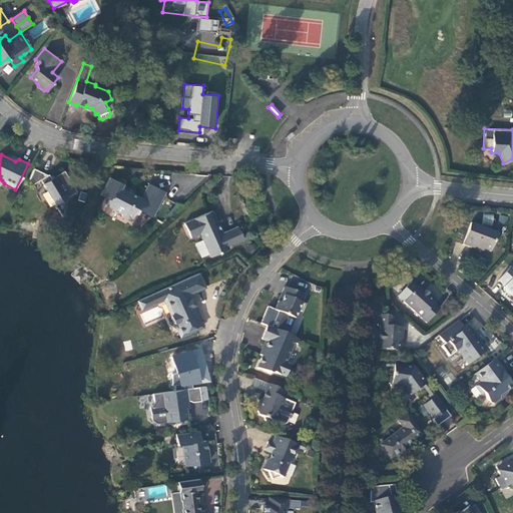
[(47,175),(33,168),(27,182),(32,184),(40,179),(62,216),(67,196),(66,196),(67,195),(68,196),(76,191),(64,170),(51,178),(48,174),(47,175)]
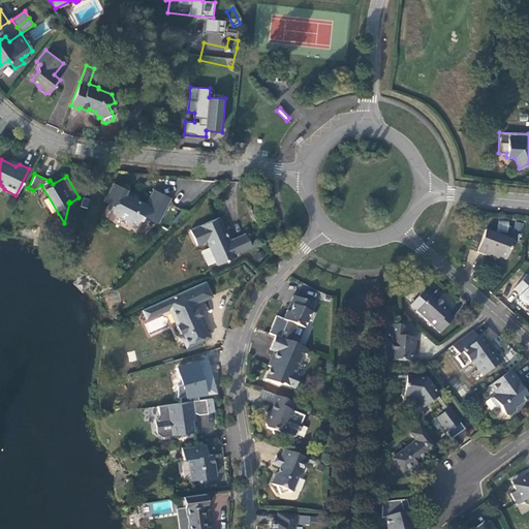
[(159,221),(170,198),(153,189),(146,205),(136,199),(129,195),(125,193),(127,189),(113,183),(103,200),(109,204),(110,201),(114,204),(110,211),(125,219),(126,222),(135,227),(142,215),(149,219),(150,217),(159,221)]
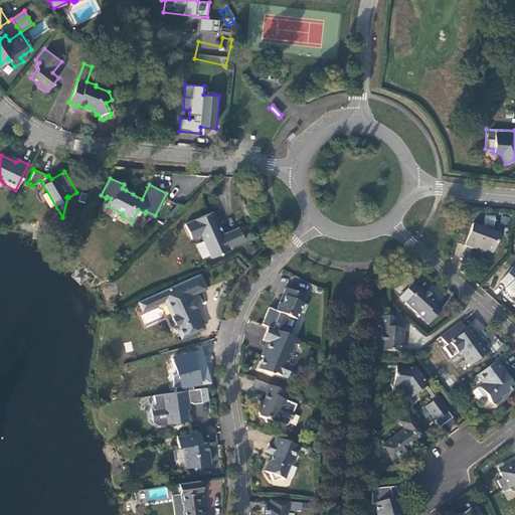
[(229,247),(244,240),(238,227),(223,234),(213,211),(185,223),(191,238),(200,234),(211,258),(230,249),(229,247)]
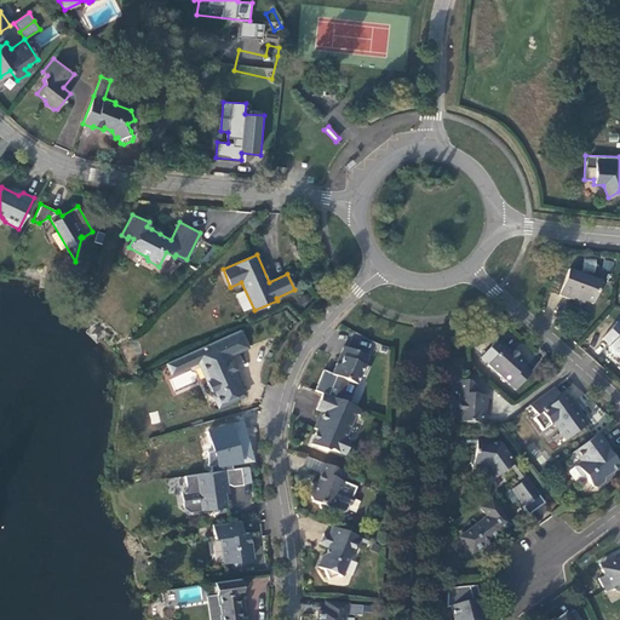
[(584,258),(583,271),(596,271),(597,259),(584,258)]
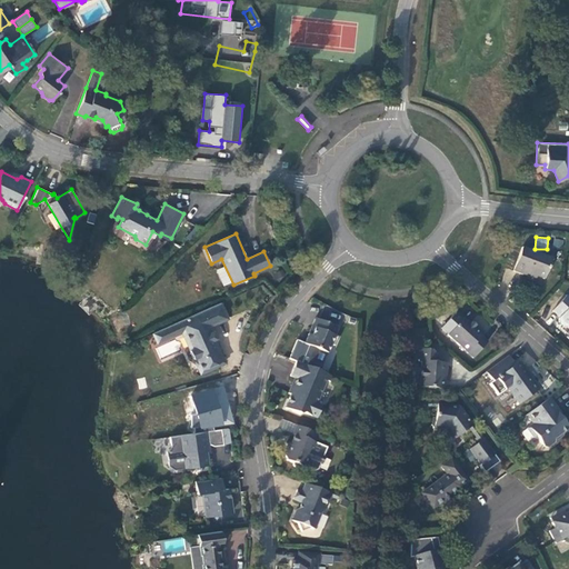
[(551,259),(521,247),(512,270),(525,275),(526,272),(537,276),(545,279),(551,259)]
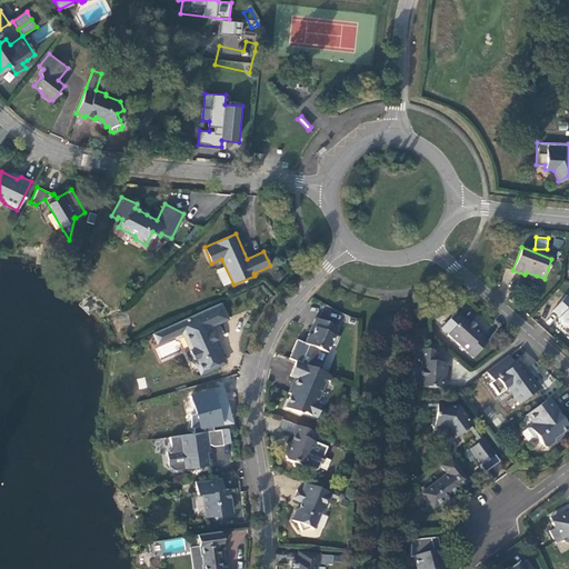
[(568,298),(566,296),(552,311),(559,318),(558,319),(559,322),(565,328),(568,328),(568,298)]
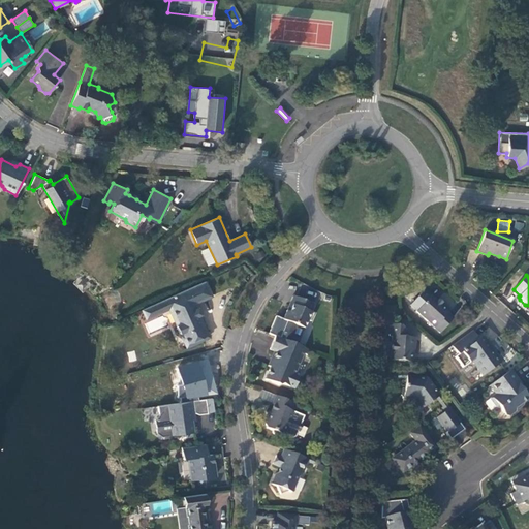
[(168,307),(169,309),(173,310),(178,322),(176,325),(180,334),(183,334),(189,346),(209,338),(198,316),(200,315),(197,308),(195,309),(193,304),(212,296),(205,281),(155,304),(156,308),(159,306),(161,310),(168,307)]
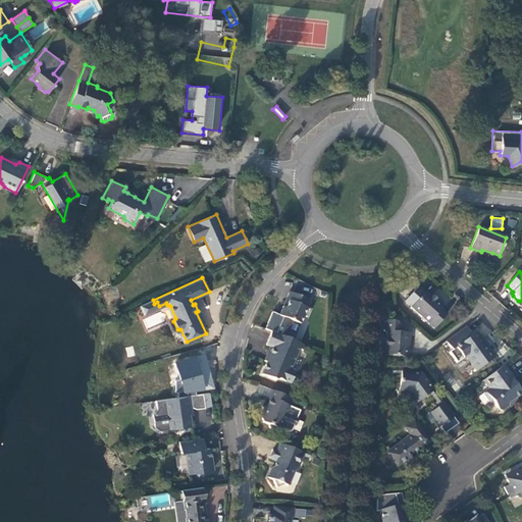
[(289,292),(283,307),(285,308),(292,294),(289,292)]
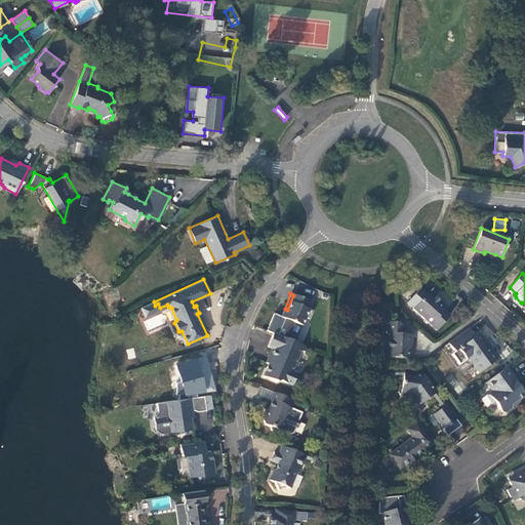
[(440,327),(449,316),(444,311),(446,308),(435,297),(433,299),(427,293),(413,309),(436,329),(440,327)]
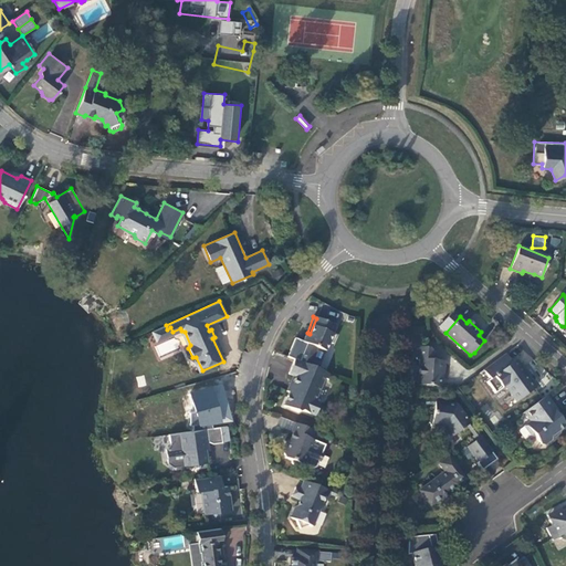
[(303,352),(299,362),(308,366),(313,356),(316,348),(325,352),(329,343),(333,344),(336,336),(333,334),(336,326),(316,318),(310,334),(307,333),(303,342),(306,344),(303,352)]
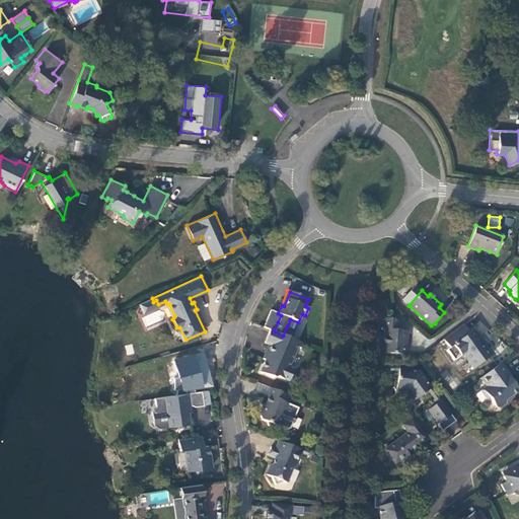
[(139,304),(143,313),(166,303),(165,301),(158,304),(156,300),(153,302),(152,298),(139,304)]
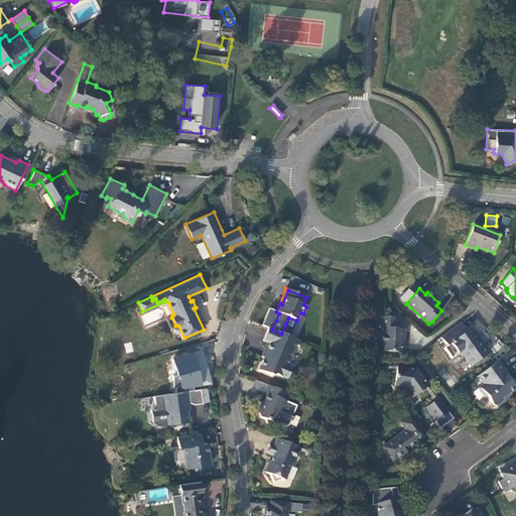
[(396,329),(396,323),(391,317),(381,316),(380,328),(382,328),(381,351),(400,353),(401,345),(403,345),(404,330),(396,329)]
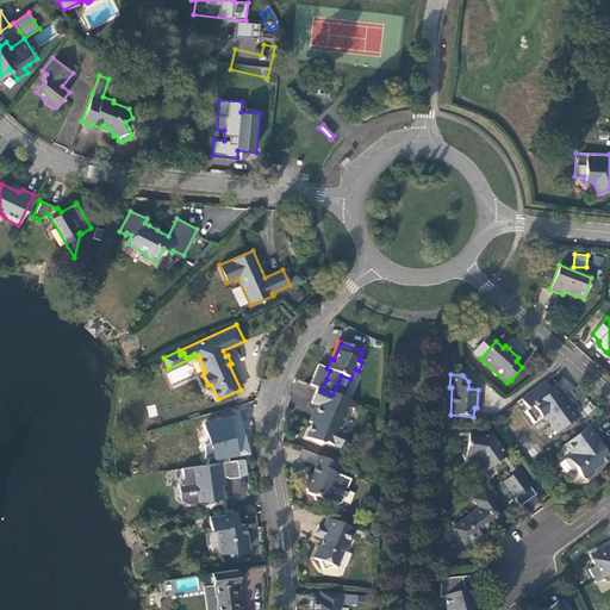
[(545,381),(521,399),(528,409),(524,411),(534,424),(541,418),(547,419),(556,433),(578,418),(566,403),(565,404),(560,398),(556,397),(545,381)]
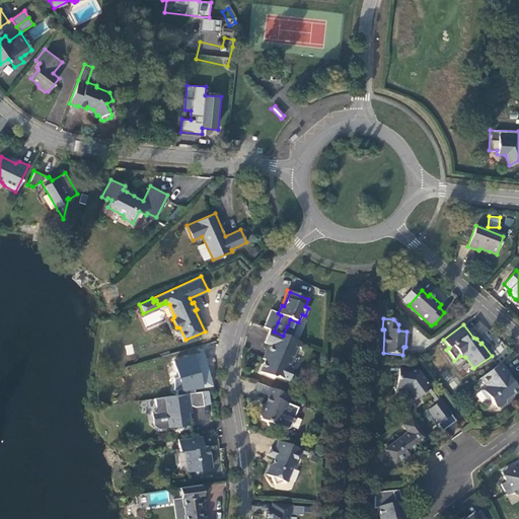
[(302,349),(304,344),(283,336),(274,331),(270,329),(264,343),(271,346),(268,354),(264,356),(263,359),(265,360),(260,372),(274,378),(277,377),(287,381),(290,380),(293,372),(292,369),(289,368),(298,347),(302,349)]
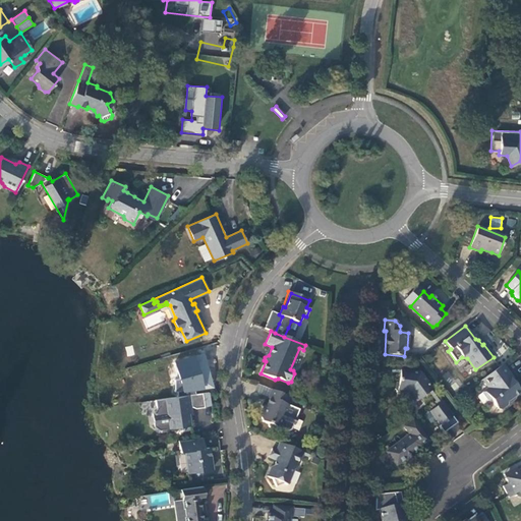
[(513,379),(503,364),(481,380),(487,388),(482,393),(488,401),(491,402),(498,409),(501,410),(507,405),(508,402),(520,393),(511,380),(513,379)]
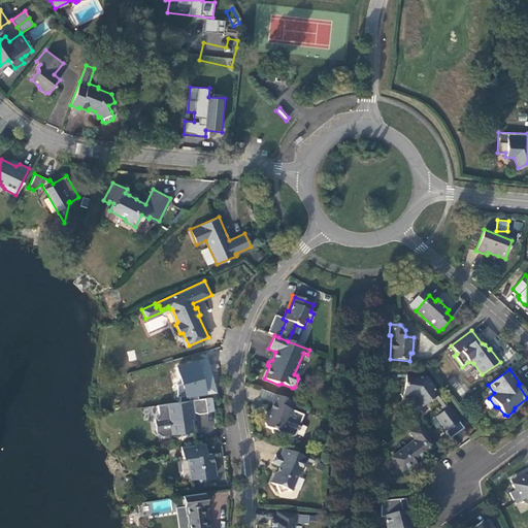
[(400,380),(404,386),(403,386),(401,388),(400,395),(402,397),(413,399),(419,408),(435,397),(432,393),(436,391),(426,377),(405,374),(405,371),(395,370),(392,372),(391,376),(393,378),(400,380)]
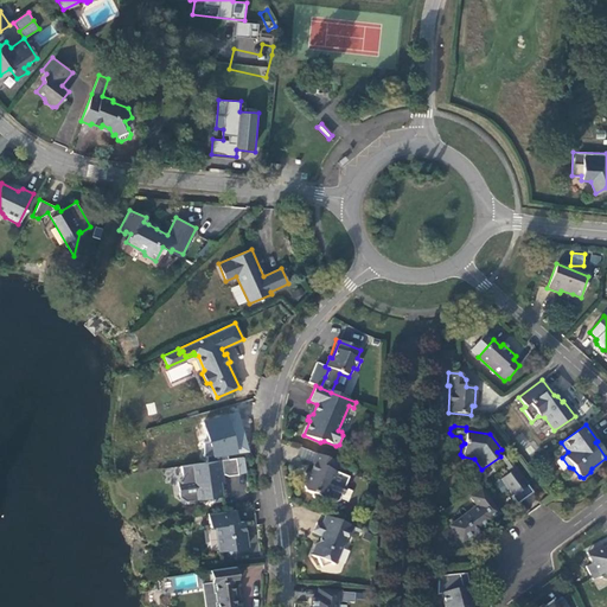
[(510,473),(515,468),(502,449),(497,452),(500,457),(508,467),(506,468),(510,473)]
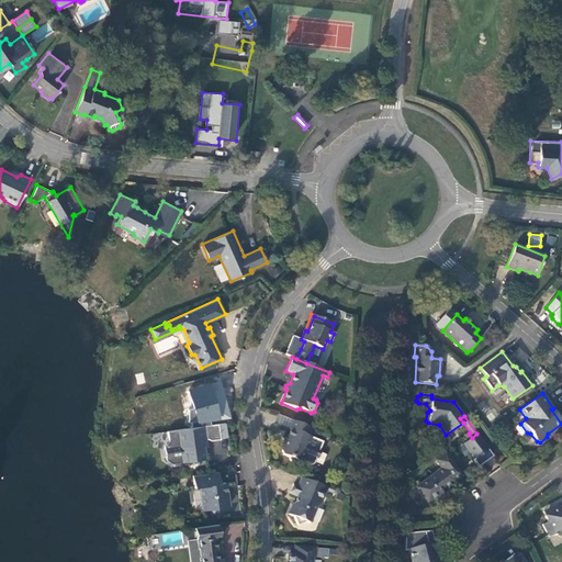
[(312,428),(292,419),(289,428),(290,429),(282,451),(283,454),(290,458),(290,459),(291,461),(296,463),(299,463),(300,461),(301,462),(310,465),(314,464),(323,442),(308,436),(312,428)]
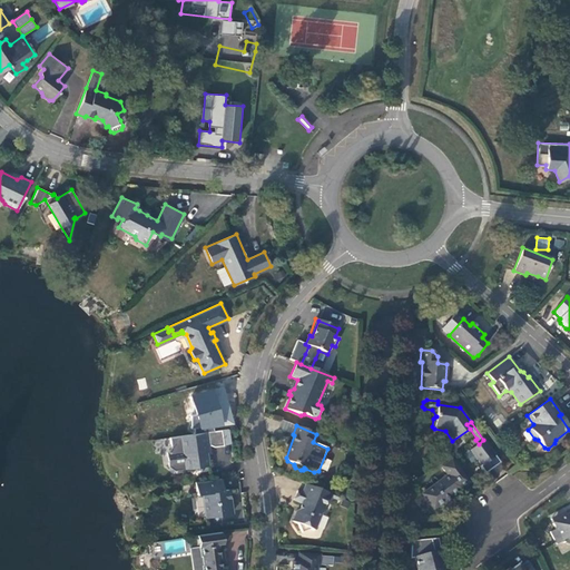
[(231,443),(229,429),(222,430),(224,443),(231,443)]
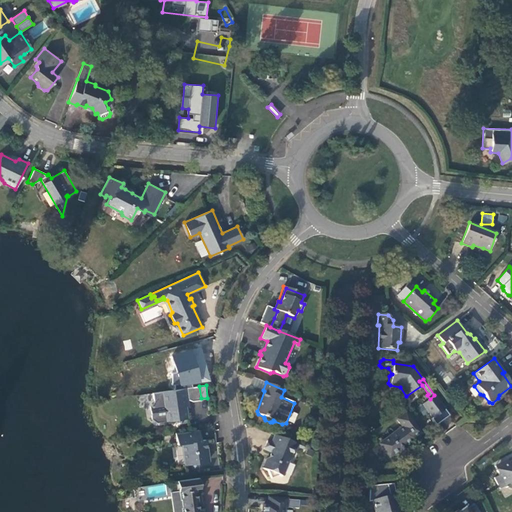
[(199,386),(163,391),(153,393),(154,402),(153,402),(150,406),(152,419),(156,422),(167,421),(177,420),(181,423),(184,419),(187,418),(184,400),(188,400),(192,401),(201,400),(201,398),(199,386)]
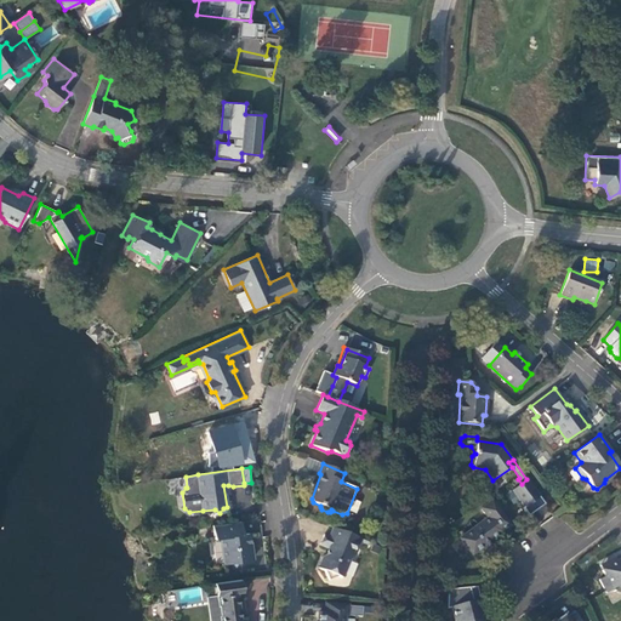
[(540,496),(527,479),(522,484),(512,490),(524,507),(523,508),(529,516),(545,505),(540,496)]
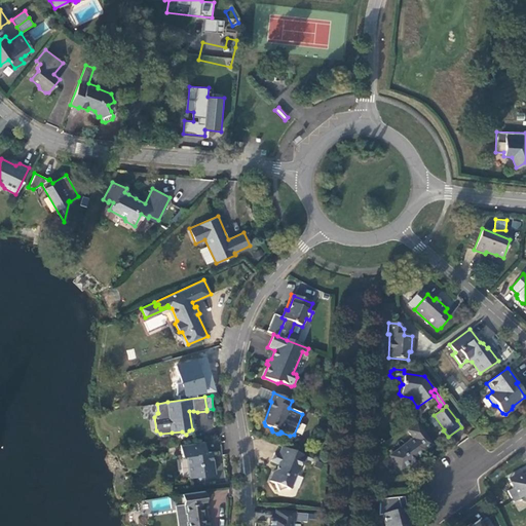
[(434,445),(416,422),(407,429),(413,439),(389,456),(401,471),(410,463),(411,465),(417,459),(416,458),(426,451),(425,451),(434,445)]
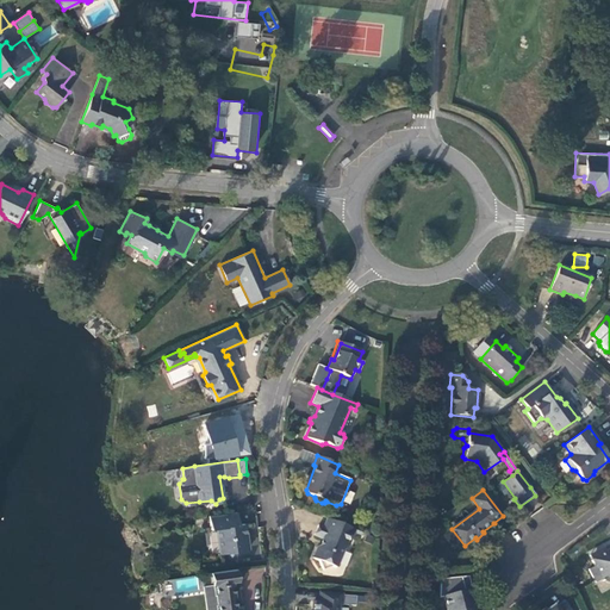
[(221,553),(248,549),(244,524),(238,524),(237,511),(209,516),(211,529),(217,528),(221,553)]
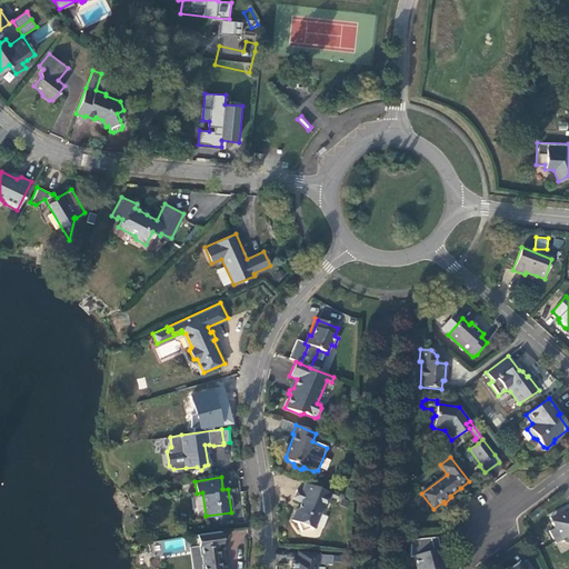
[(331,495),(305,483),(301,491),(297,489),(293,499),(301,502),(299,509),(296,510),(291,520),(298,522),(301,532),(310,528),(313,529),(320,512),(323,511),(331,495)]
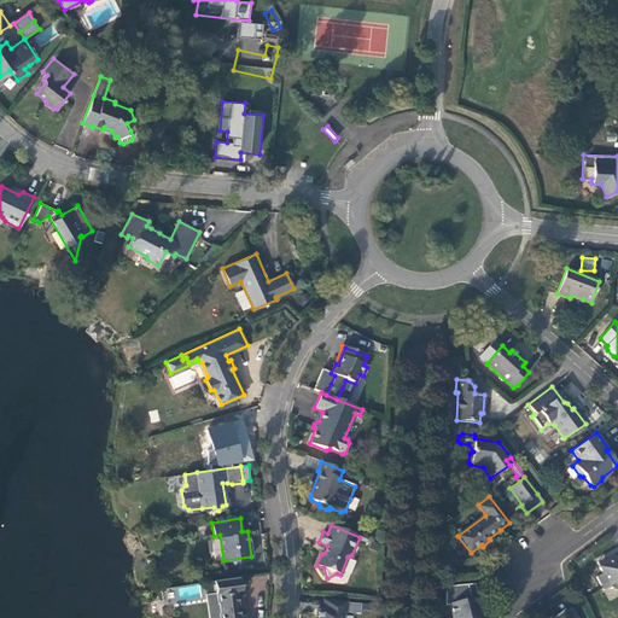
[(617,557),(614,559),(612,555),(604,560),(606,565),(600,567),(602,573),(596,577),(604,589),(610,587),(616,583),(617,583),(617,557)]
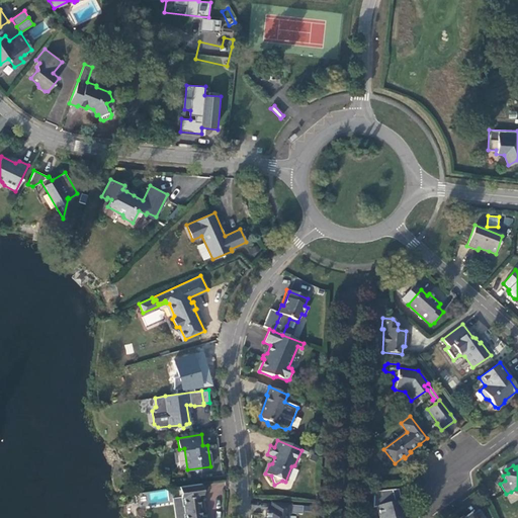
[(209,485),(210,492),(223,490),(222,483),(209,485)]
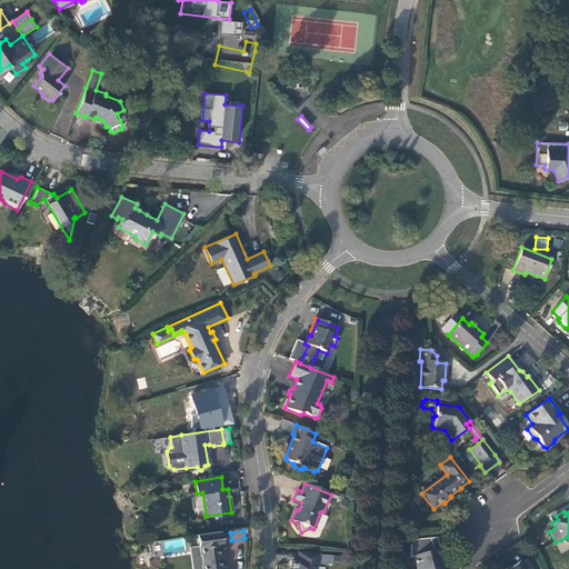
[(221,531),(197,535),(199,546),(189,547),(192,568),(220,568),(217,543),(222,542),(221,531)]
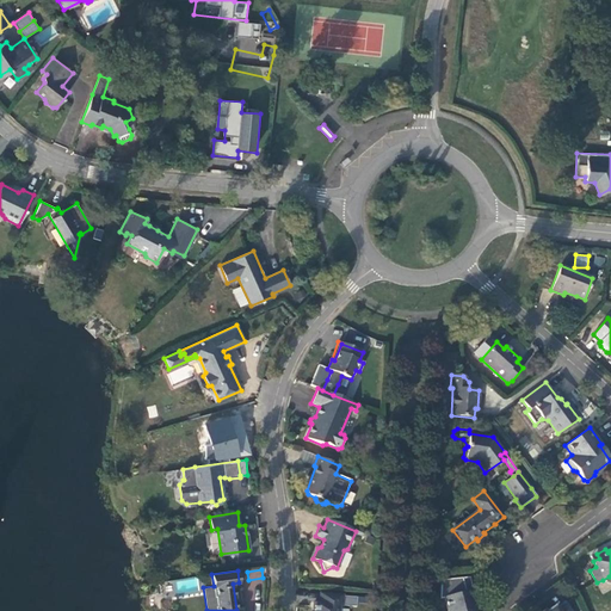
[(466,591),(462,578),(440,580),(439,599),(444,598),(448,610),(475,610),(477,605),(471,603),(468,591),(466,591)]
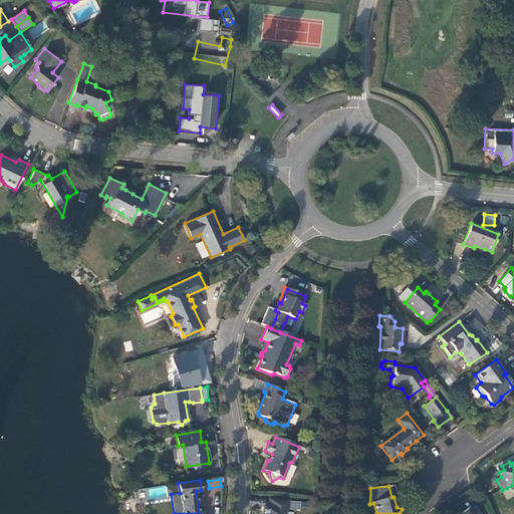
[(398,496),(395,486),(389,486),(392,497),(394,497),(398,496)]
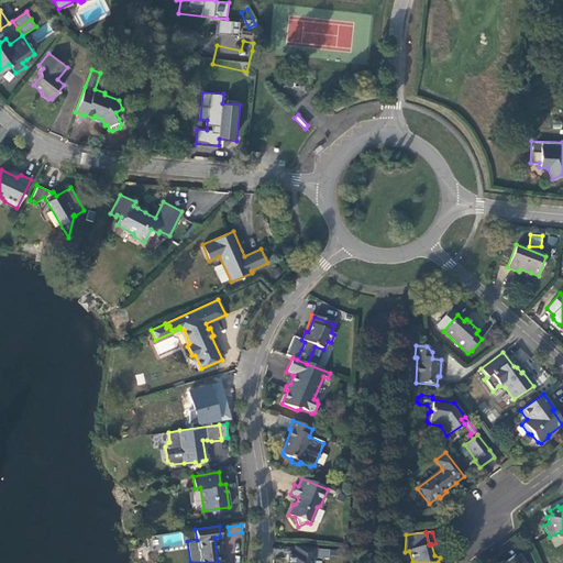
[(181,533),(159,534),(159,548),(183,547),(181,533)]
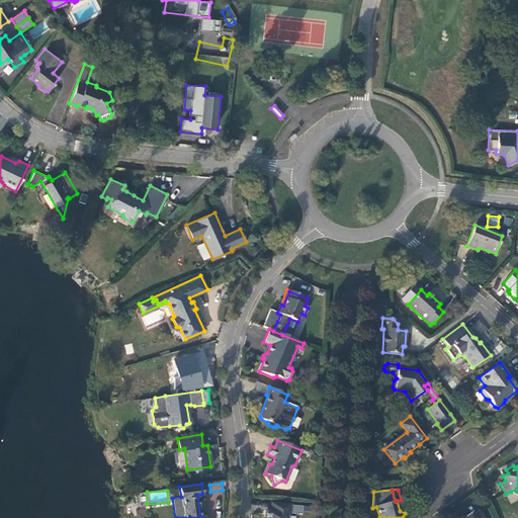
[(290,506),(272,504),(271,511),(266,511),(265,517),(286,517),(287,513),(289,514),(303,515),(303,507),(290,506)]
